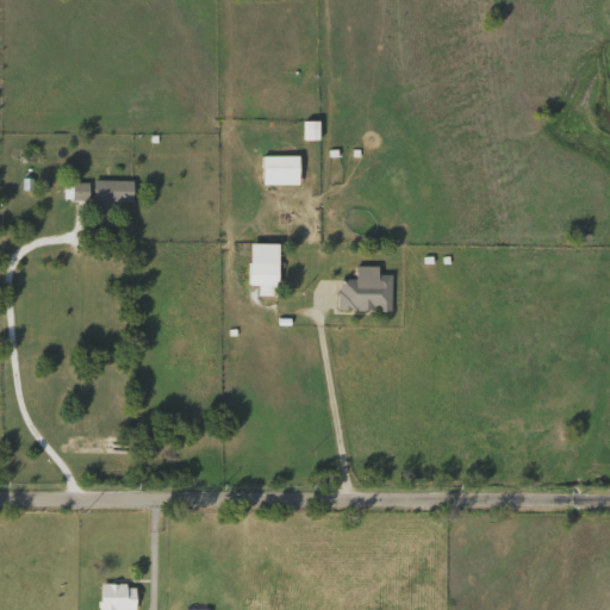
[(262,154),(299,154),(299,184),(262,184),(262,154)]
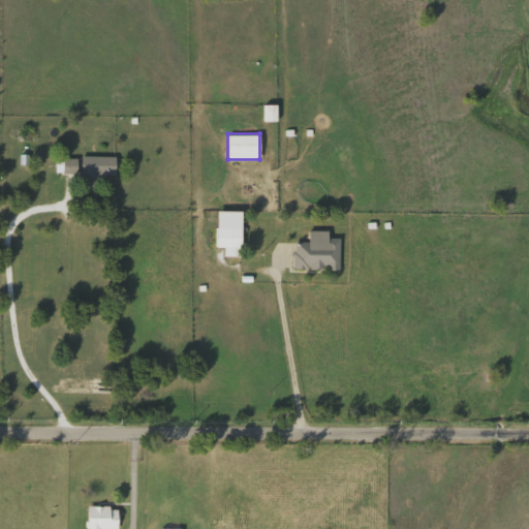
[(117,156),(117,174),(99,174),(99,186),(83,186),(83,156),(117,156)]
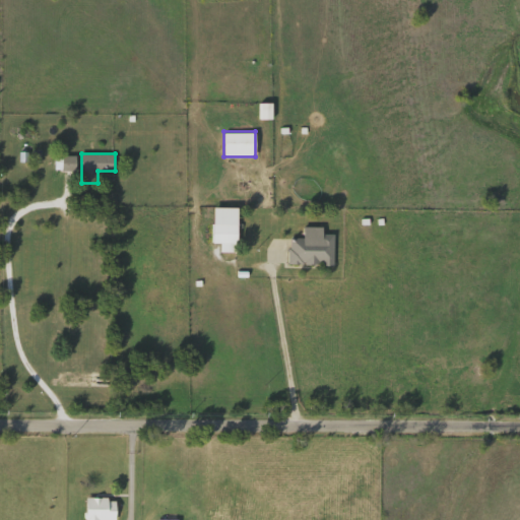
[(77,154),(77,170),(55,170),(55,154),(77,154)]
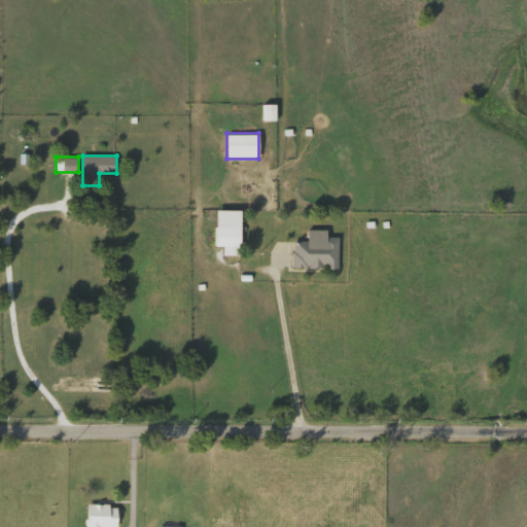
[(241,209),(241,254),(223,254),(223,246),(217,246),(217,209),(241,209)]
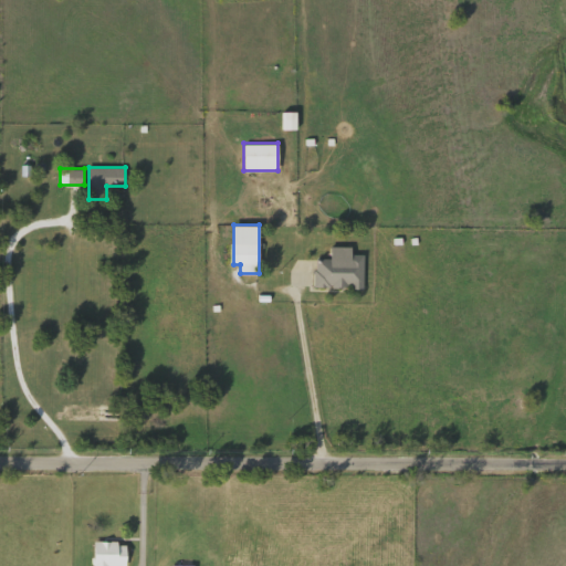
[(353,245),(353,253),(365,253),(364,287),(314,286),(315,258),(331,259),(331,245),(353,245)]
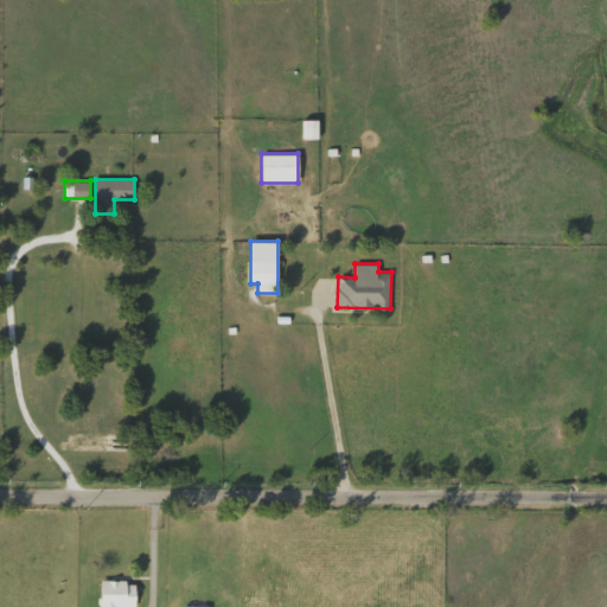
[(117,606),(101,606),(101,580),(135,580),(135,606),(117,606)]
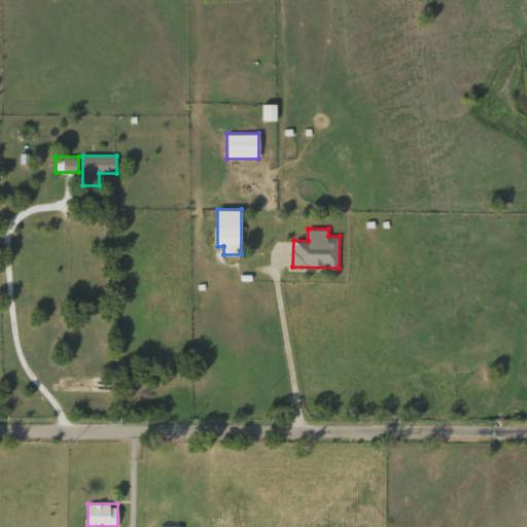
All buildings are outlined.
